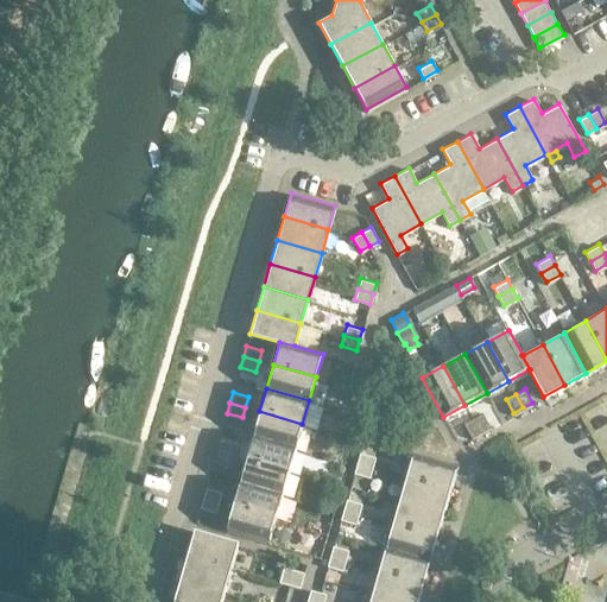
[(302,424),(259,411),(253,435),(296,448),(302,424)]
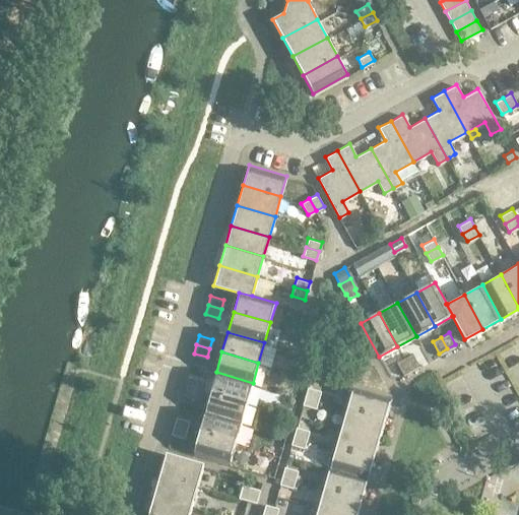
[(412,352),(404,357),(410,369),(418,365),(412,352)]
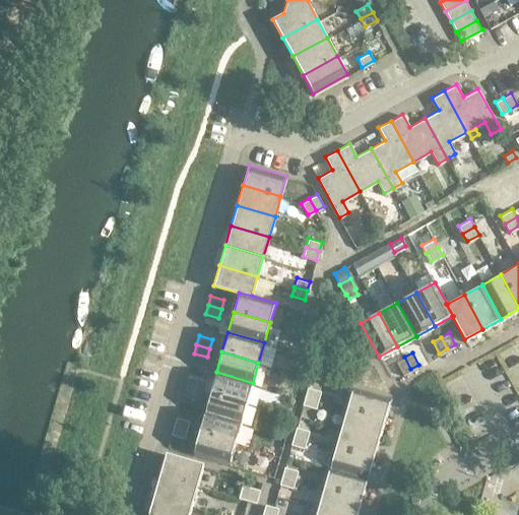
[(410,369),(404,357),(396,362),(402,373),(410,369)]
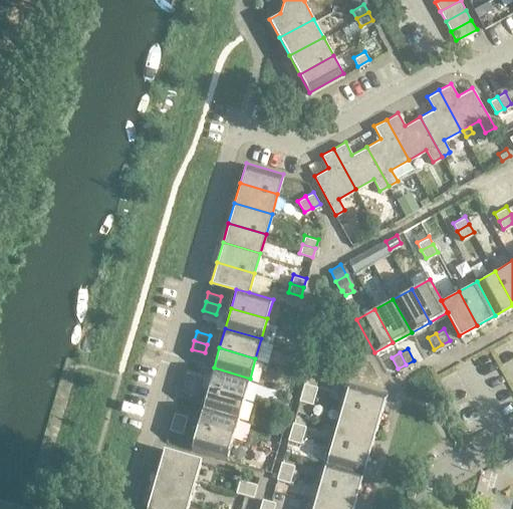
[(250,378),(214,367),(208,388),(244,399),(250,378)]
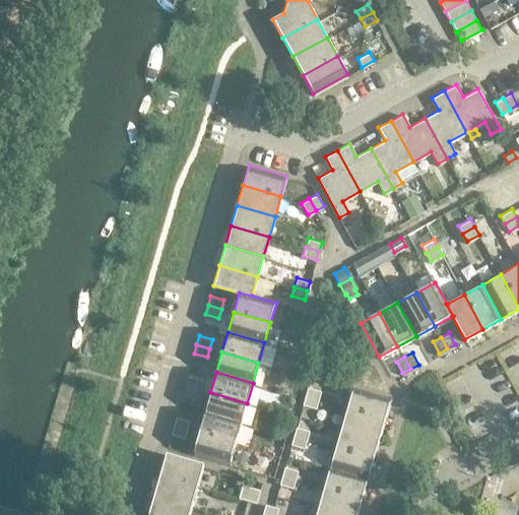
[(200,380),(187,376),(185,385),(198,388),(200,380)]
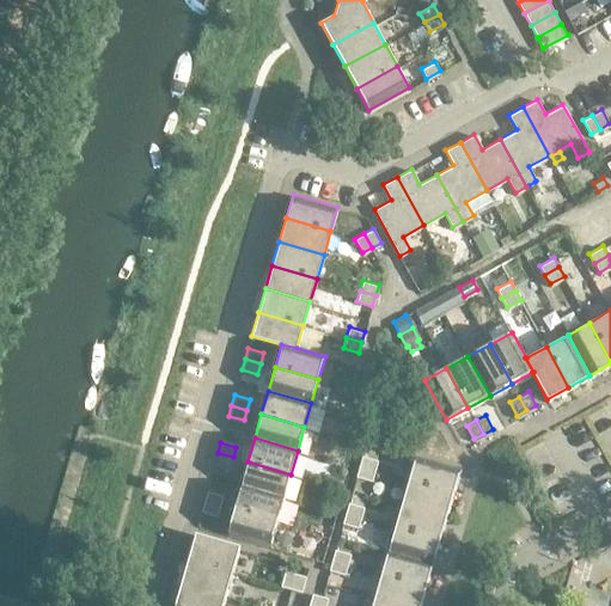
[(233,457),(218,453),(214,463),(230,467),(233,457)]
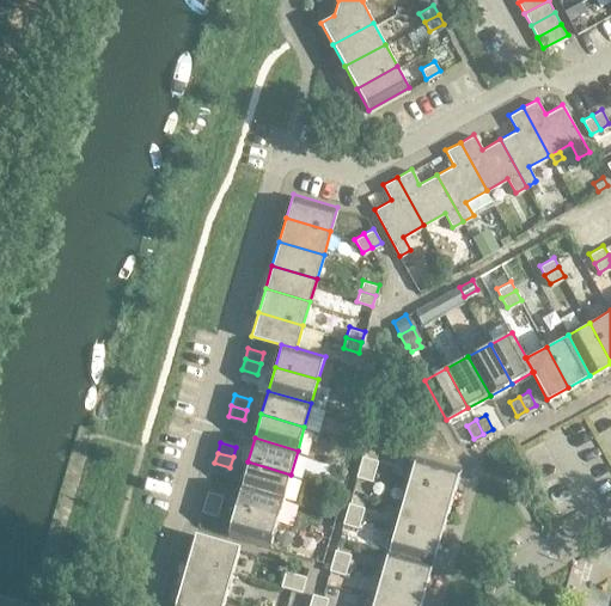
[(377,458),(361,454),(359,464),(374,469),(377,458)]
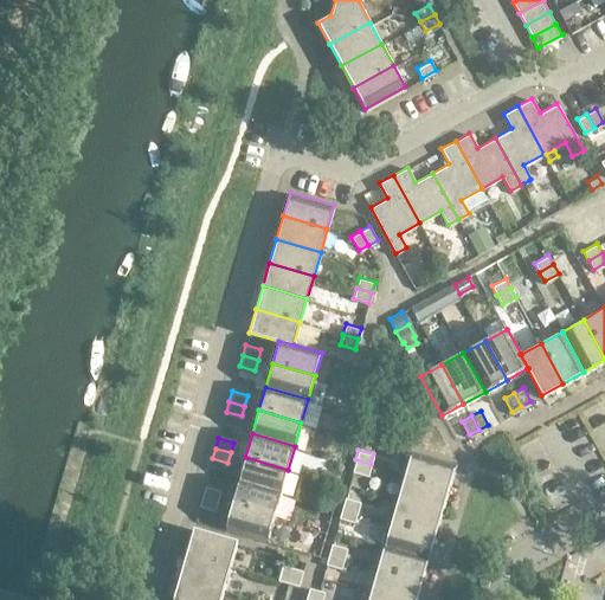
[(455,463),(411,450),(404,473),(449,485),(455,463)]
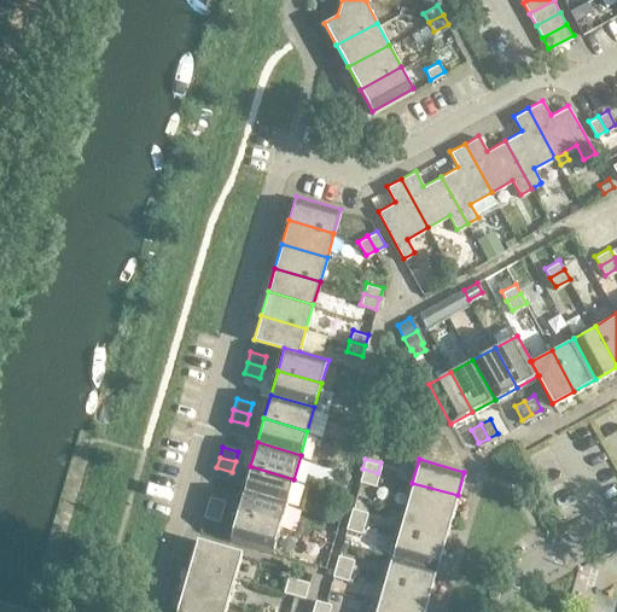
[(294,479),(250,466),(243,490),(286,503),(294,479)]
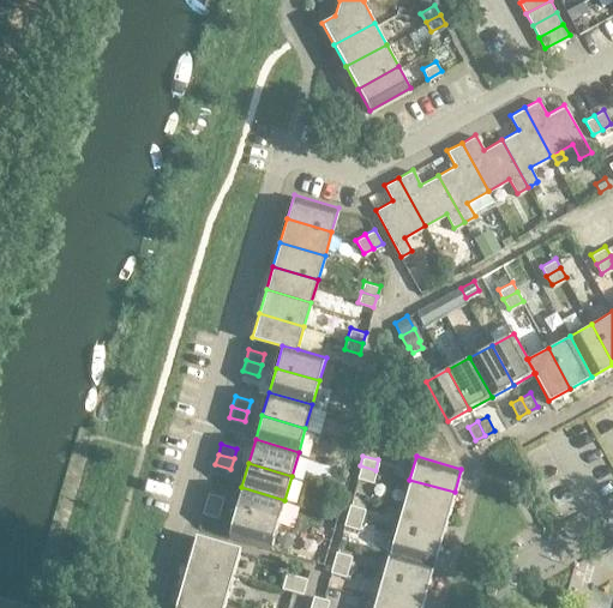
[(376,470),(360,465),(356,476),(372,481),(376,470)]
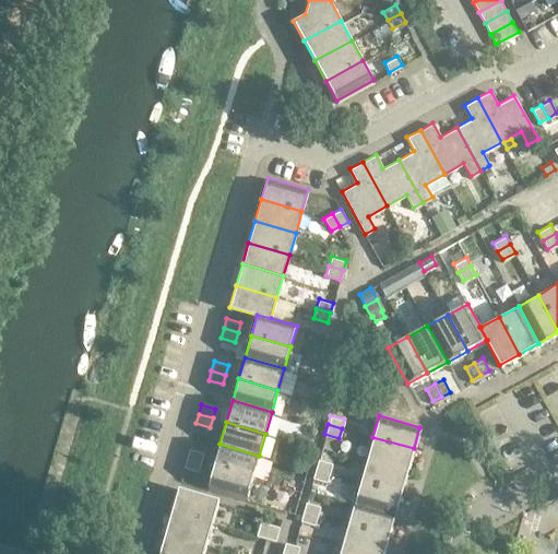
[(414,448),(372,437),(366,459),(407,470),(414,448)]
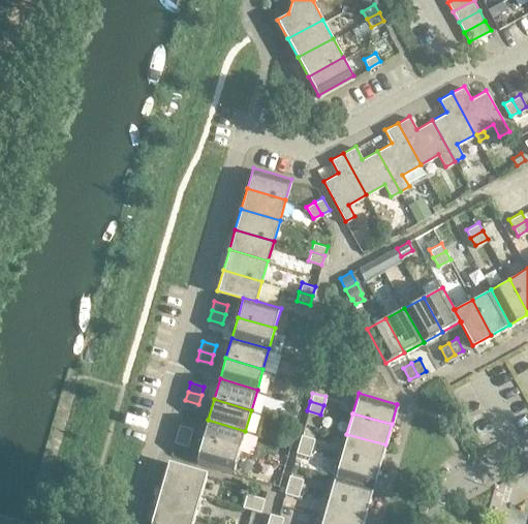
[(245,431),(208,420),(202,440),(239,451),(245,431)]
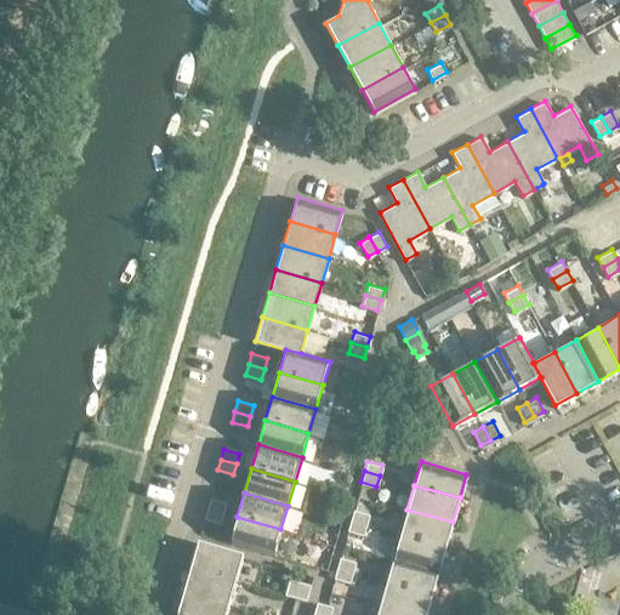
[(226,501),(210,496),(206,507),(223,512),(226,501)]
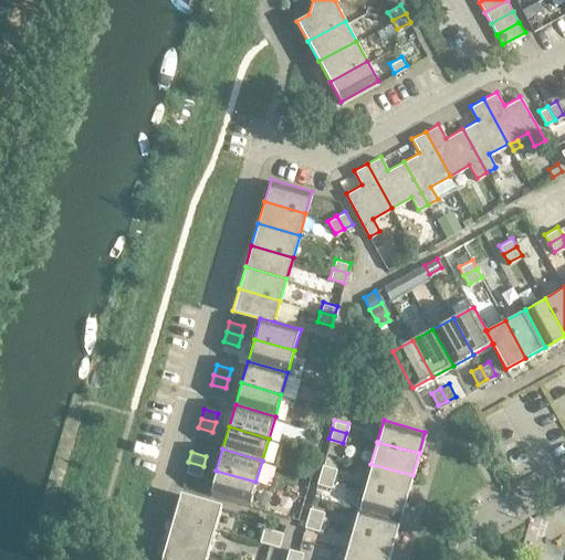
[(203,466),(188,462),(186,472),(200,475),(203,466)]
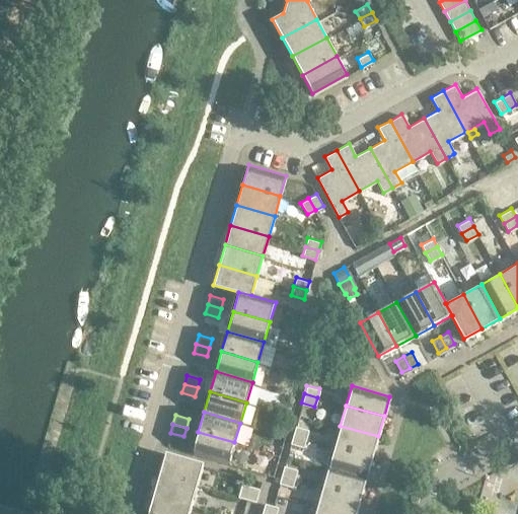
[(308,429),(295,425),(292,434),(305,437),(308,429)]
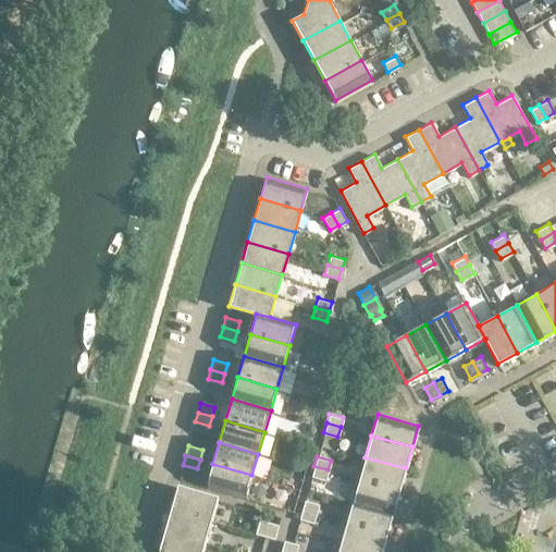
[(406,468),(365,457),(359,478),(399,490),(406,468)]
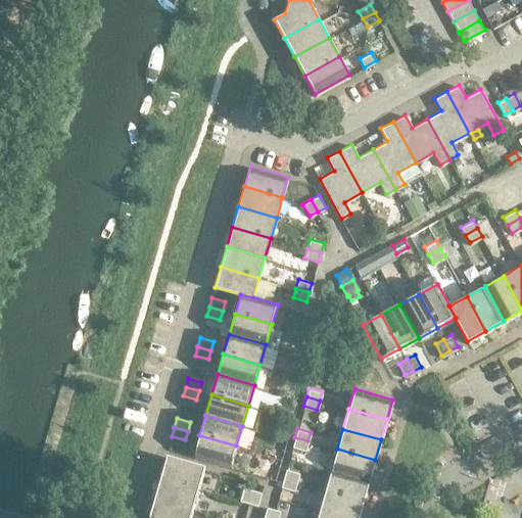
[(236,445),(199,435),(194,455),(231,466),(236,445)]
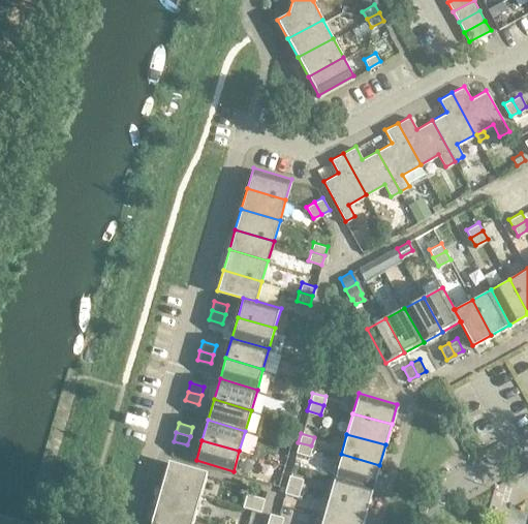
[(311,445),(298,442),(296,451),(309,455),(311,445)]
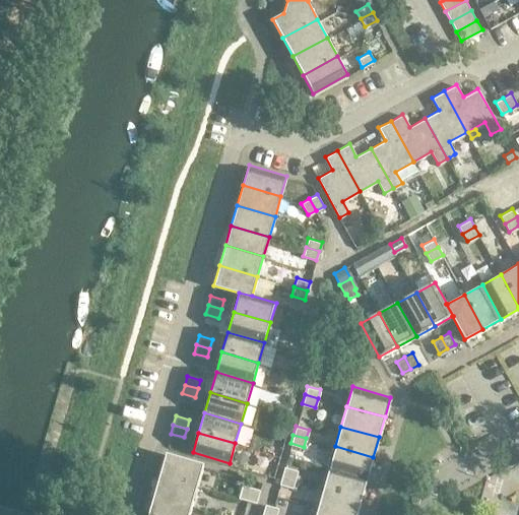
[(373,457),(335,446),(329,466),(368,477),(373,457)]
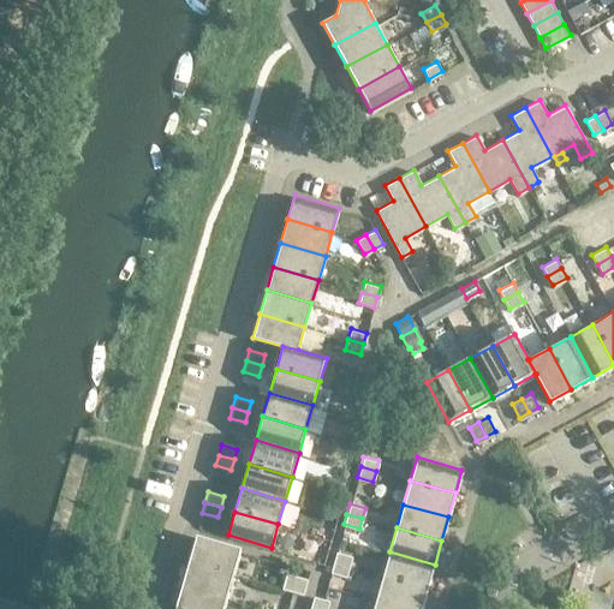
[(240,549),(196,536),(189,560),(233,573),(240,549)]
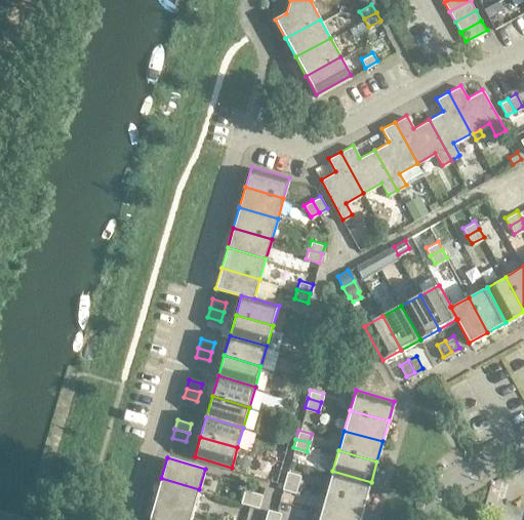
[(300,474),(287,470),(284,479),(297,482),(300,474)]
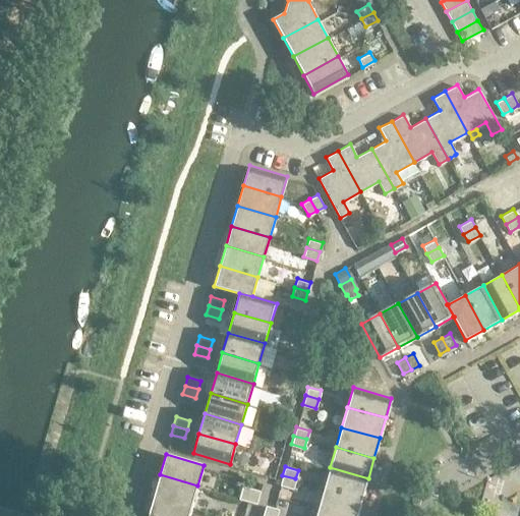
[(368,478),(330,467),(324,488),(362,499),(368,478)]
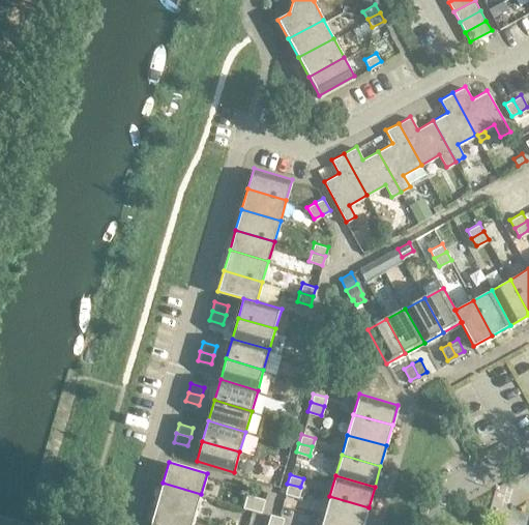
[(201,494),(163,483),(156,503),(196,515),(201,494)]
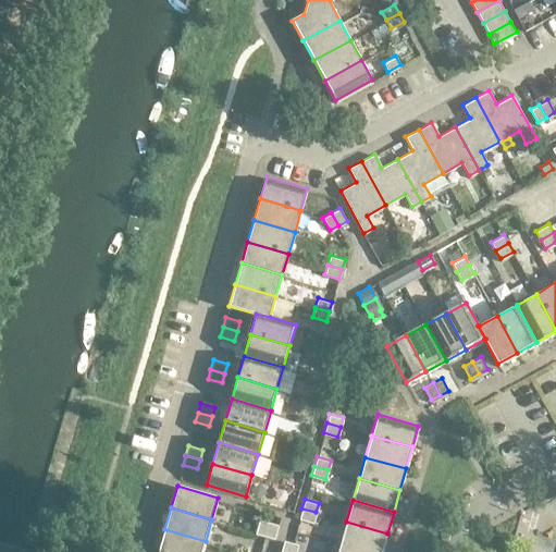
[(316,512),(301,508),(299,517),(313,522),(316,512)]
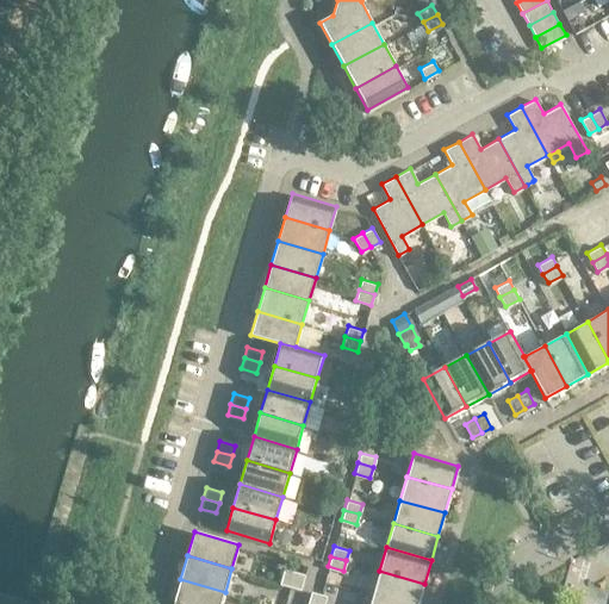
[(279,583),(290,585),(294,570),(284,567),(279,583)]
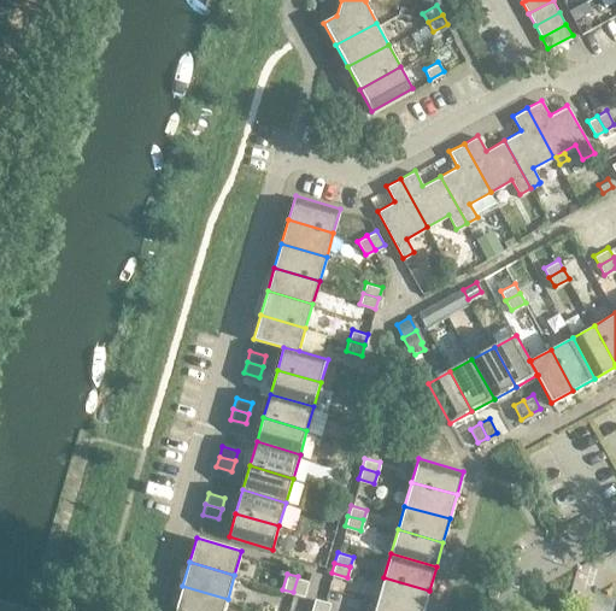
[(308,580),(298,576),(293,592),(304,595),(308,580)]
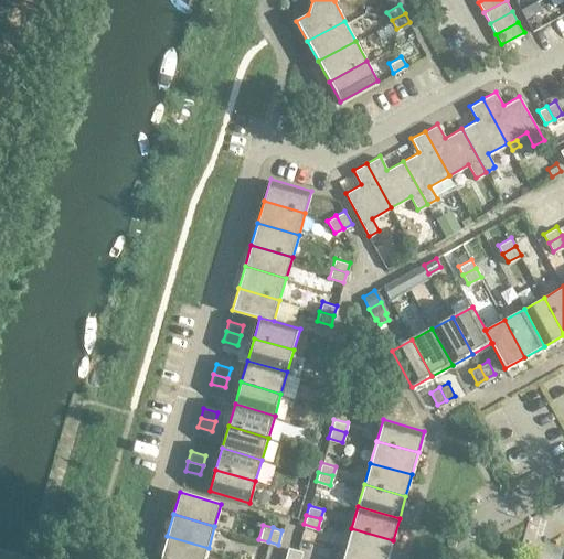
[(387,558),(393,540),(351,528),(344,550),(375,558),(387,558)]
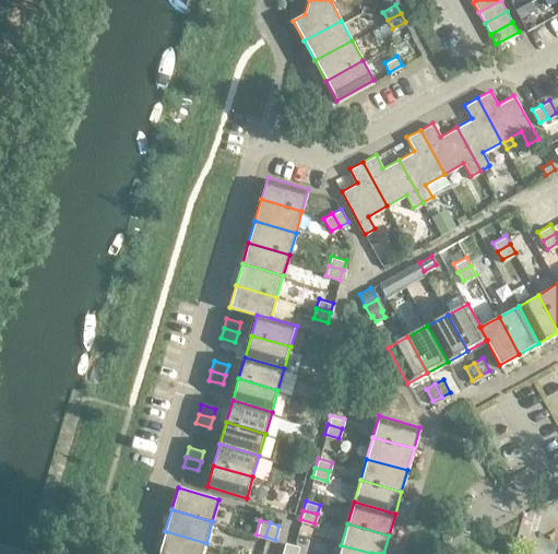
[(202,553),(206,543),(165,531),(159,553),(161,553),(202,553)]
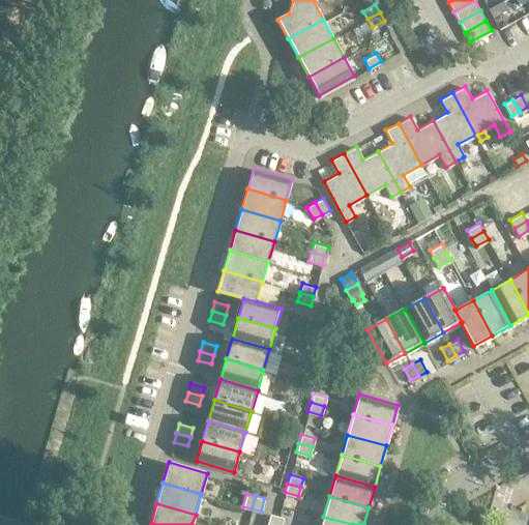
[(270,513),(267,522),(277,524),(281,524),(284,517),(270,513)]
